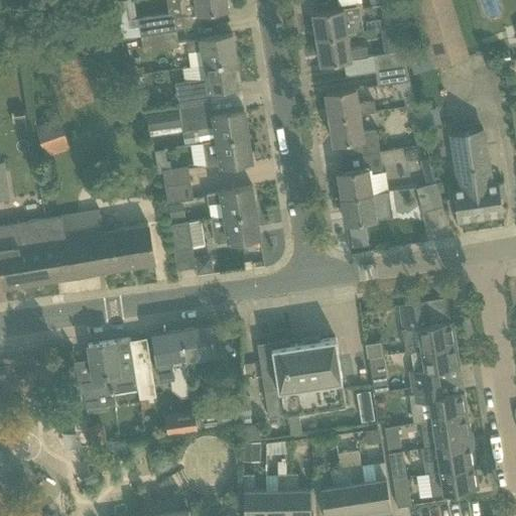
[(139,36),(136,18),(128,19),(125,0),(115,2),(123,39),(139,36)]
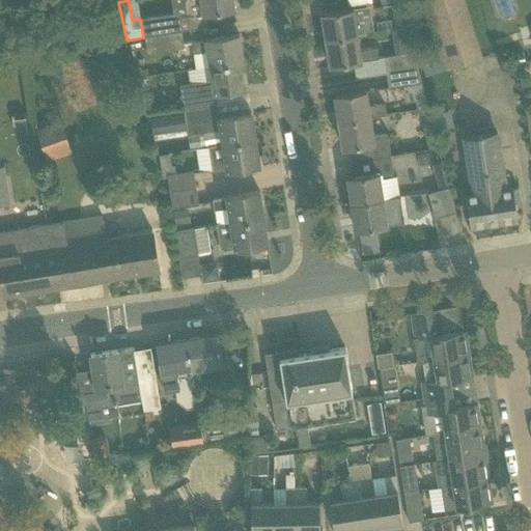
[(184,0),(187,17),(234,8),(232,0),(184,0)]
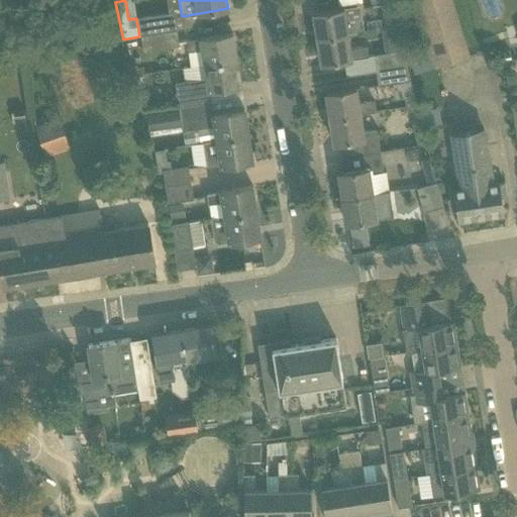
[(370,0),(372,8),(380,6),(386,28),(395,25),(389,1),(388,0),(370,0)]
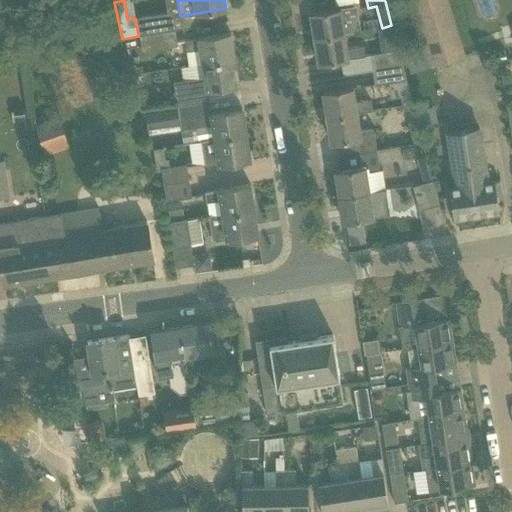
[(466,55),(447,0),(409,0),(424,47),(430,66),(466,55)]
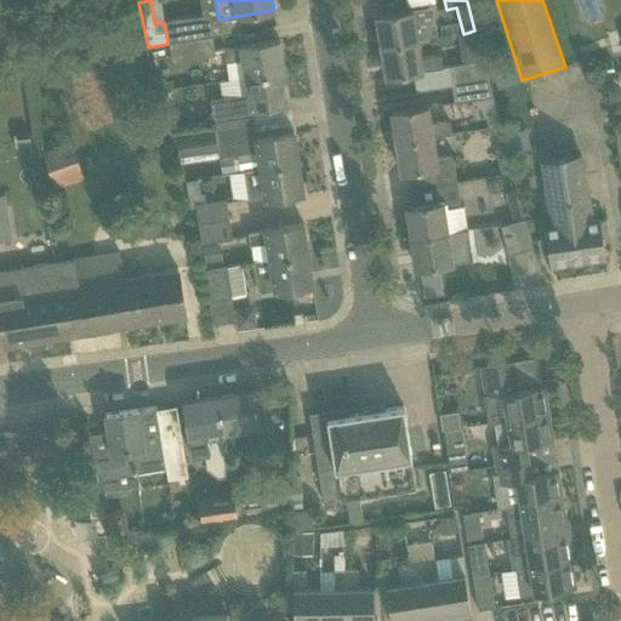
[(437,24),(416,27),(414,10),(376,16),(381,46),(417,40),(419,40),(438,38),(437,24)]
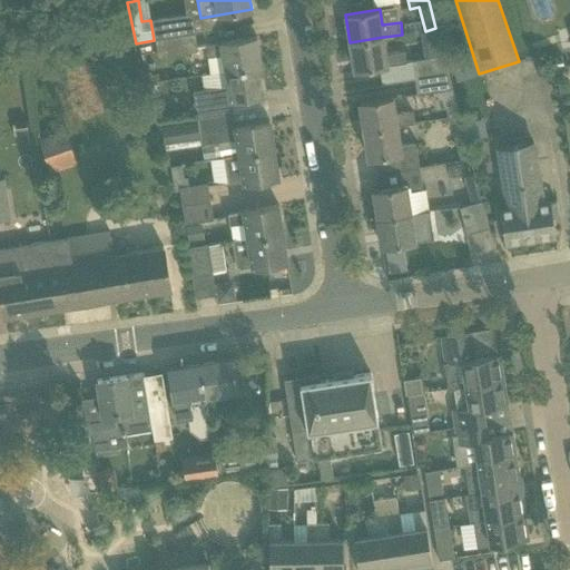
[(155,39),(196,32),(194,18),(193,18),(192,12),(187,13),(151,19),(155,39)]
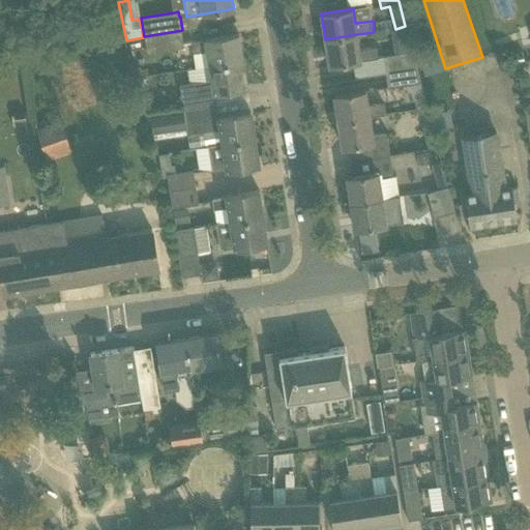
[(147,54),(160,51),(185,47),(182,30),(144,36),(147,54)]
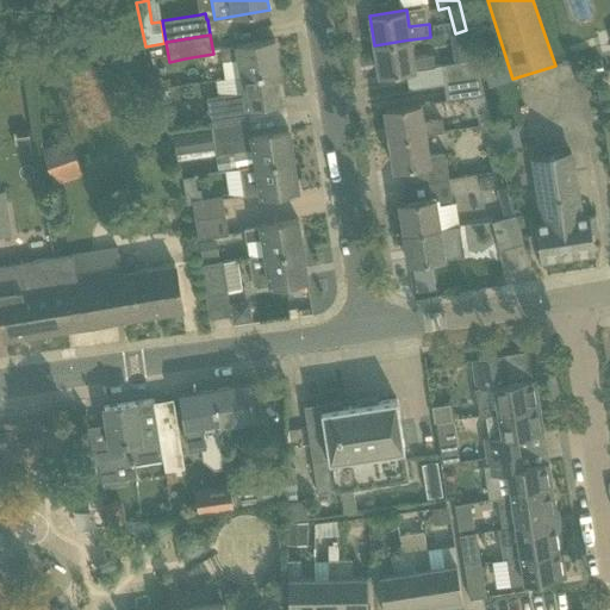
[(240,60),(242,76),(279,70),(274,39),(237,45),(237,47),(222,49),(223,62),(240,60)]
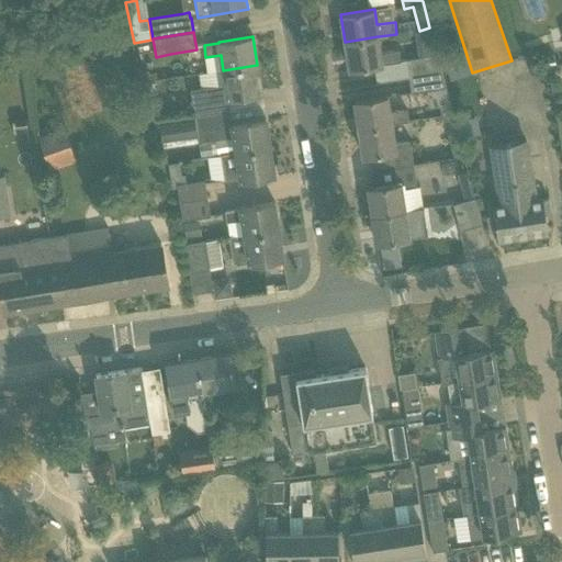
[(345,42),(349,70),(401,62),(398,49),(381,53),(379,36),(378,36),(345,42)]
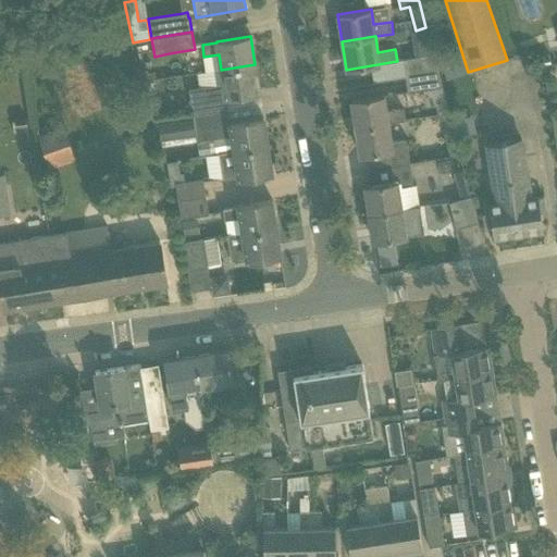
[(430,41),(412,44),(415,57),(433,54),(430,41)]
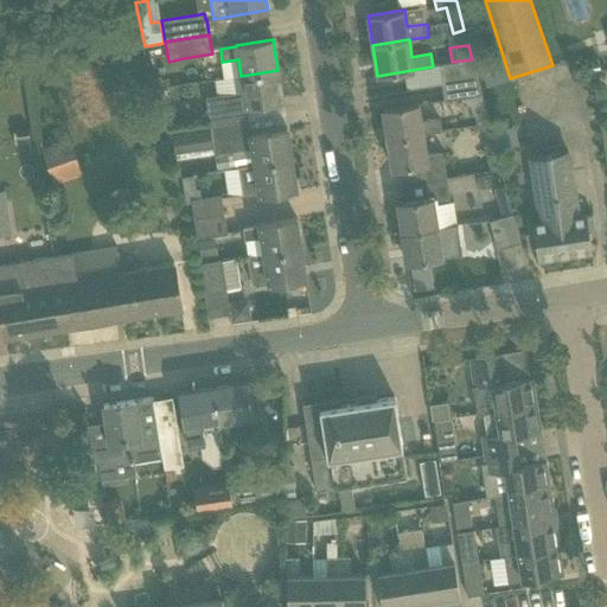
[(477,76),(472,59),(452,62),(438,65),(441,82),(477,76)]
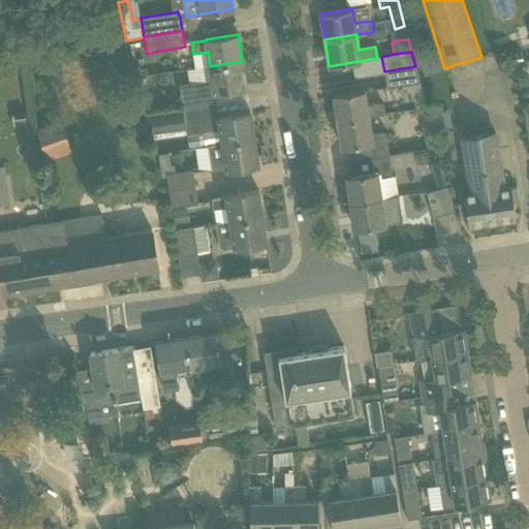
[(246,87),(242,61),(210,66),(212,81),(180,86),(182,96),(184,110),(216,104),(214,92),(246,87)]
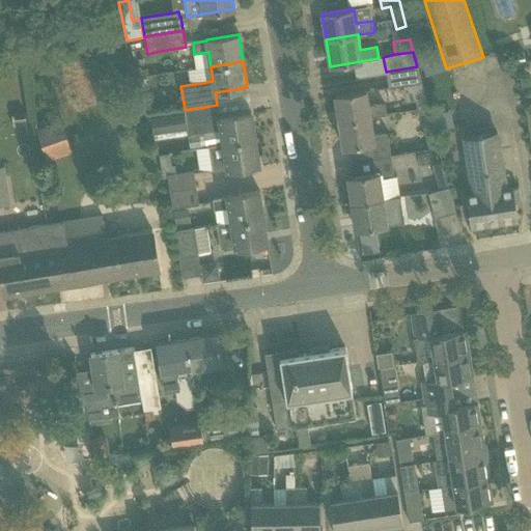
[(418,108),(427,106),(417,66),(386,72),(388,88),(412,84),(418,108)]
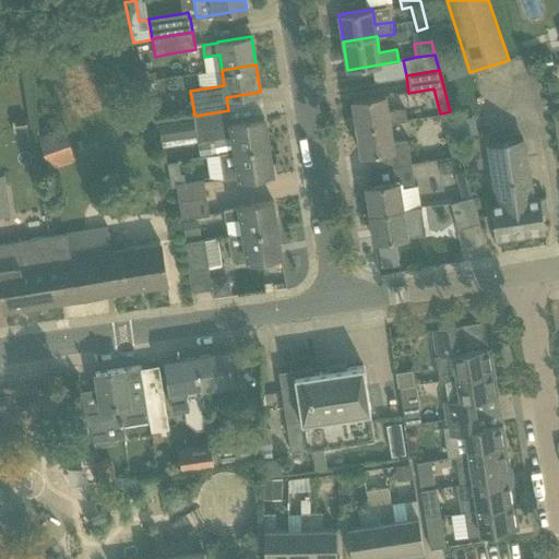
[(352,100),(356,128),(390,122),(390,123),(406,120),(404,109),(388,111),(385,95),(352,100)]
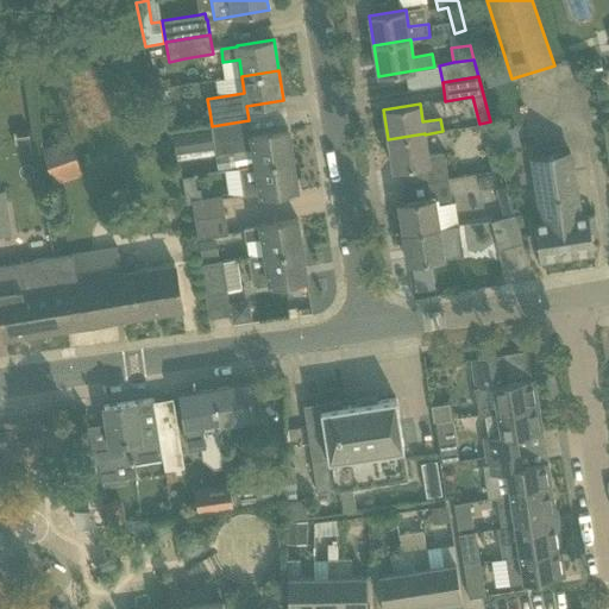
[(239,168),(293,158),(288,129),(251,135),(249,120),(212,126),(215,154),(237,151),(253,149),(256,164),(239,167),(239,168)]
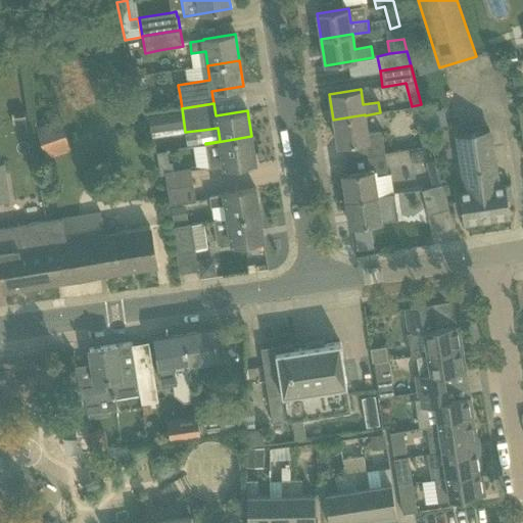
[(421,104),(412,106),(418,134),(428,131),(423,114),(421,104)]
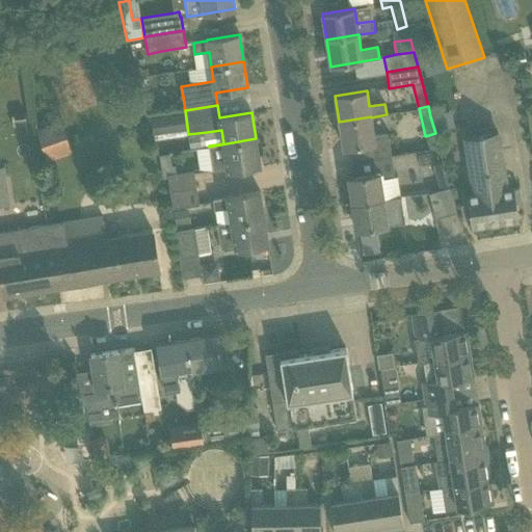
[(151,118),(154,135),(185,130),(183,113),(151,118)]
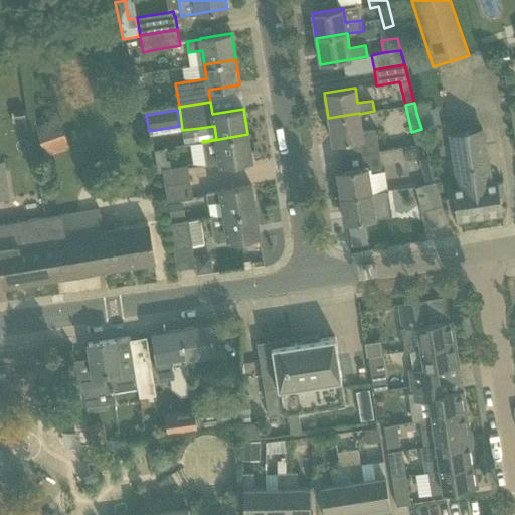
[(338,143),(340,157),(378,150),(375,129),(362,130),(359,114),(359,113),(328,118),(332,143),(338,143)]
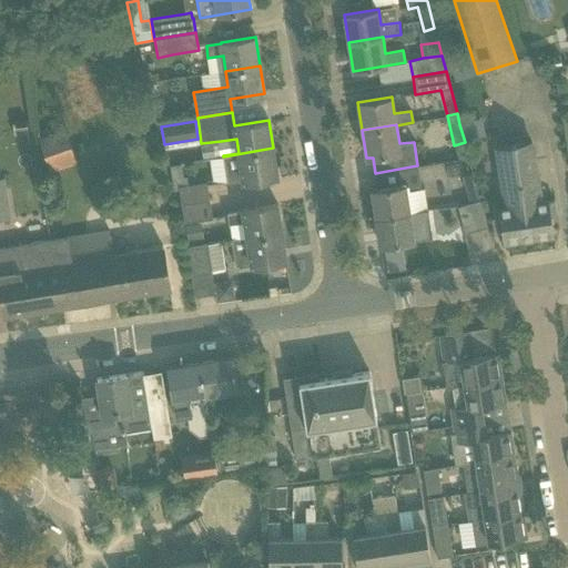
[(77,162),(74,155),(71,145),(66,129),(39,138),(50,171),(77,162)]
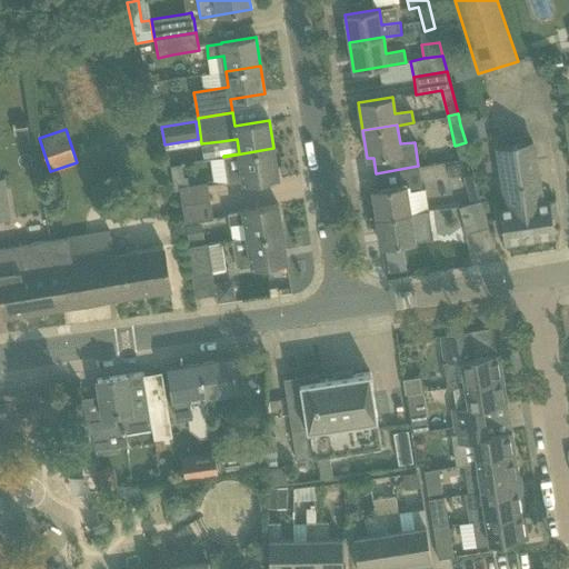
[(505,241),(528,238),(553,235),(551,217),(557,216),(555,200),(541,202),(537,173),(531,142),(497,147),(506,207),(500,208),(505,241)]
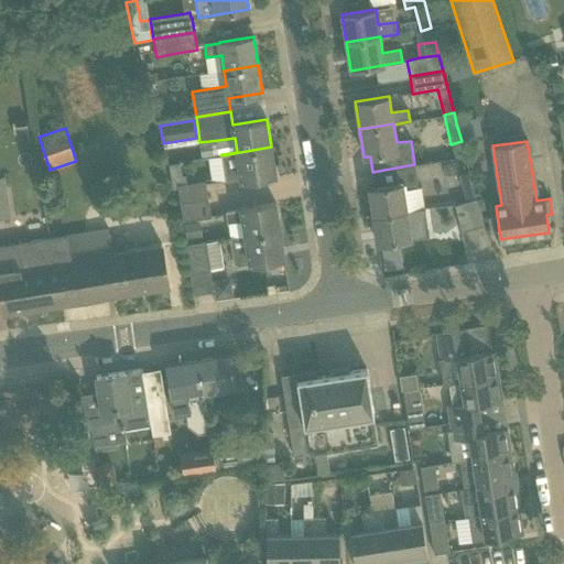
[(241,181),(275,175),(271,147),(221,155),(224,172),(225,183),(240,181),(241,181)]
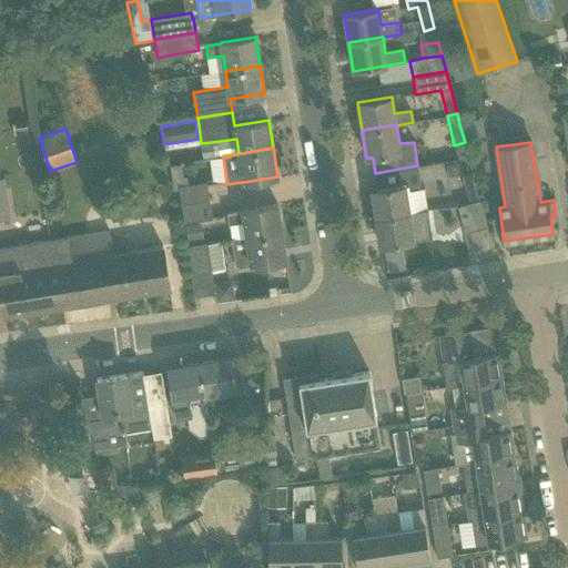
[(182,176),(181,164),(173,165),(175,185),(188,184),(186,176),(182,176)]
